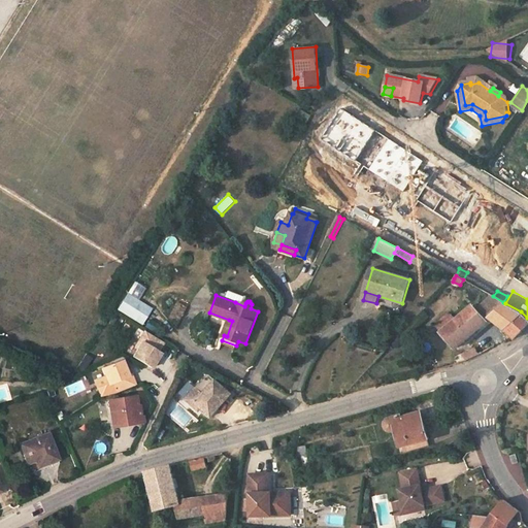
[(441,331),(455,348),(491,318),(514,337),(522,332),(527,324),(527,318),(521,311),(505,303),(503,302),(493,296),(476,309),(472,305),(456,320),(441,331)]
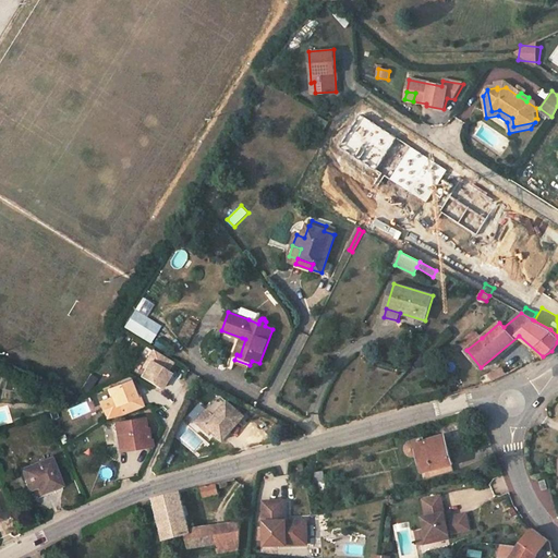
[(130,318),(125,326),(143,336),(147,329),(130,318)]
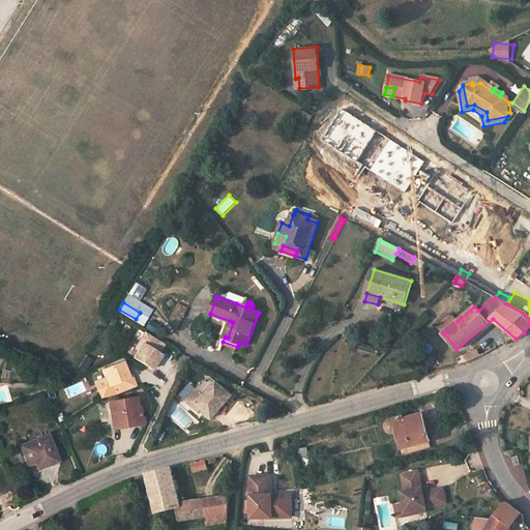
[(443,332),(458,321),(450,314),(437,326),(443,332)]
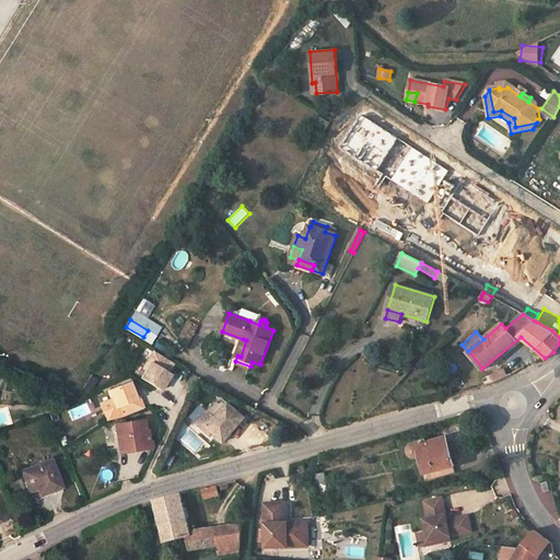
[(246,340),(243,339),(237,356),(241,357),(246,340)]
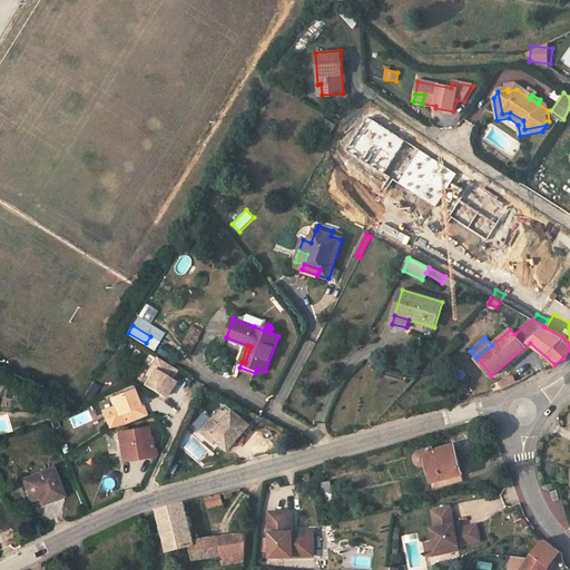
[(170,377),(176,367),(157,356),(151,366),(154,369),(149,375),(144,383),(163,395),(170,384),(167,382),(170,377)]
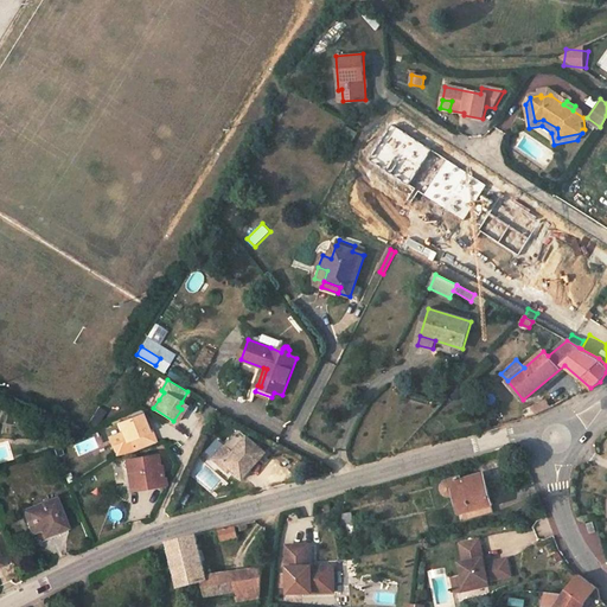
[(536,414),(550,407),(547,400),(531,407),(536,414)]
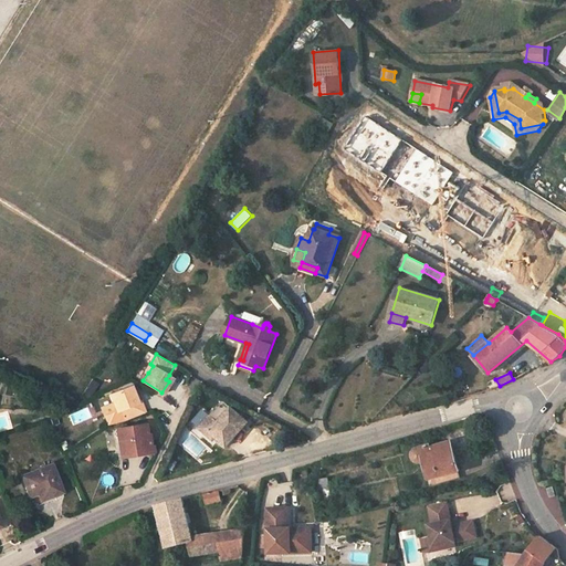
[(119,409),(124,420),(145,411),(140,399),(137,401),(129,385),(108,394),(116,410),(119,409)]
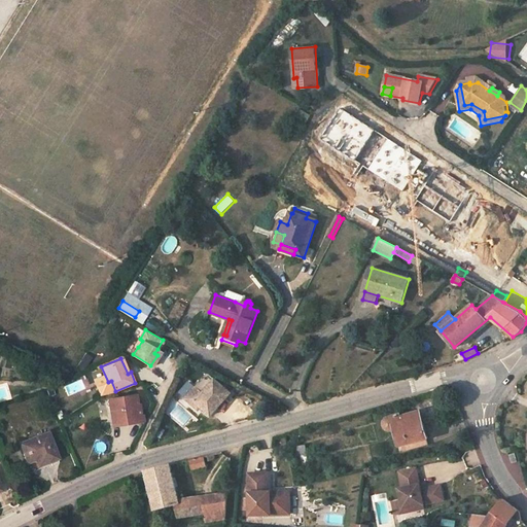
[(212,415),(227,397),(223,393),(227,389),(208,374),(186,398),(199,410),(202,406),(212,415)]
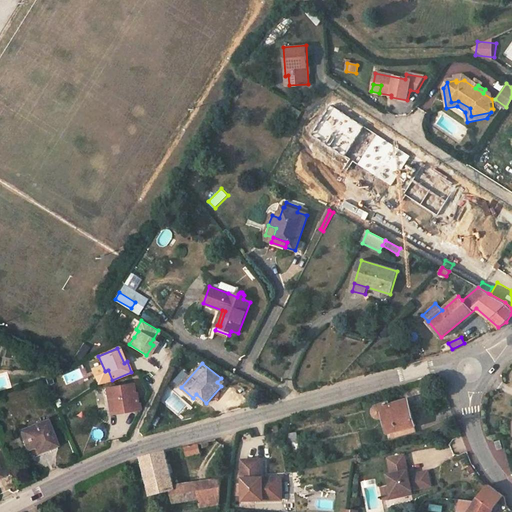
[(101,378),(93,376),(94,384),(95,385),(102,384),(101,378)]
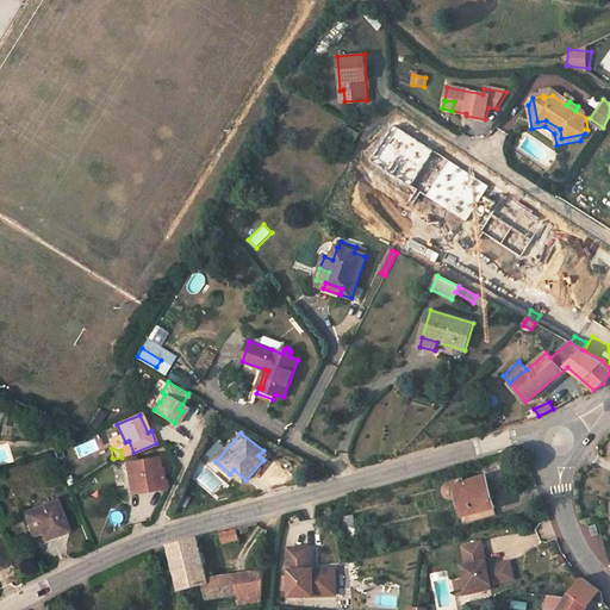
[(159,468),(156,456),(124,461),(129,492),(163,487),(161,468),(159,468)]
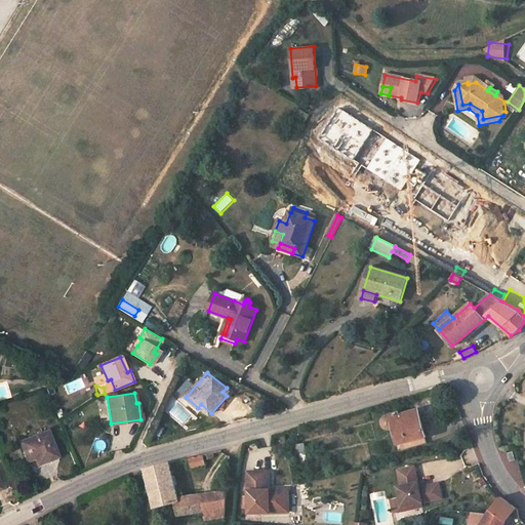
[(402,443),(425,436),(427,436),(418,410),(400,415),(399,413),(387,417),(385,419),(385,423),(386,426),(387,428),(389,429),(391,429),(395,428),(400,443),(402,443)]
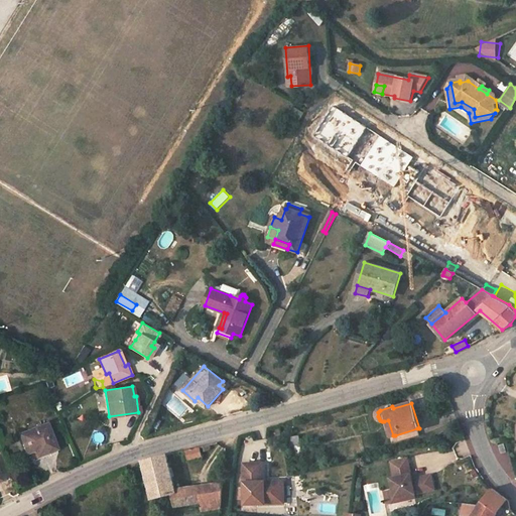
[(46,448),(55,445),(46,422),(19,433),(26,453),(34,449),(36,456),(47,452),(46,448)]
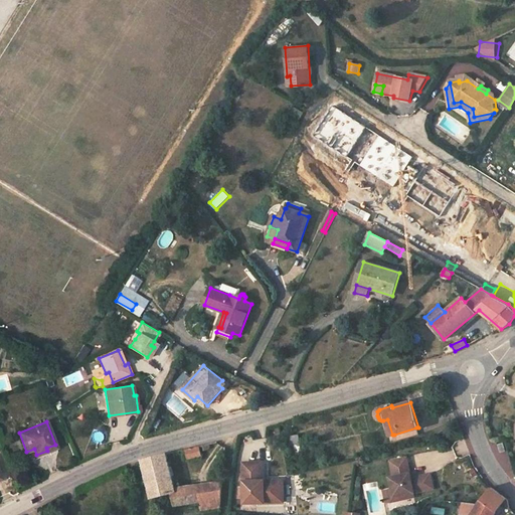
[(418,435),(416,427),(394,435),(396,441),(418,435)]
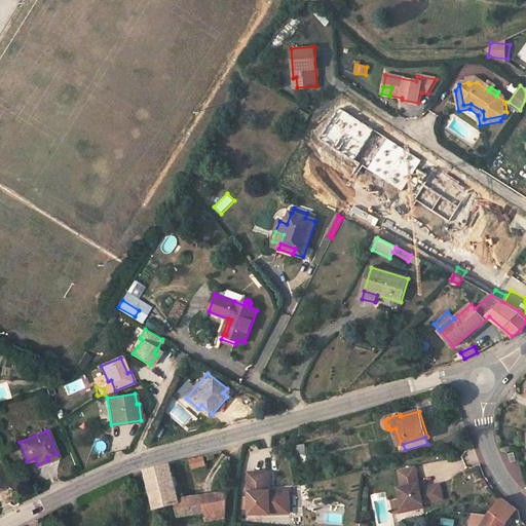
[(304,446),(297,447),(301,464),(308,462),(304,446)]
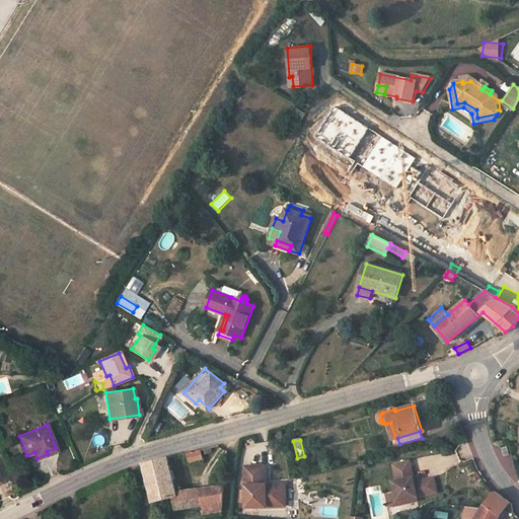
[(201,450),(189,453),(191,462),(203,459),(201,450)]
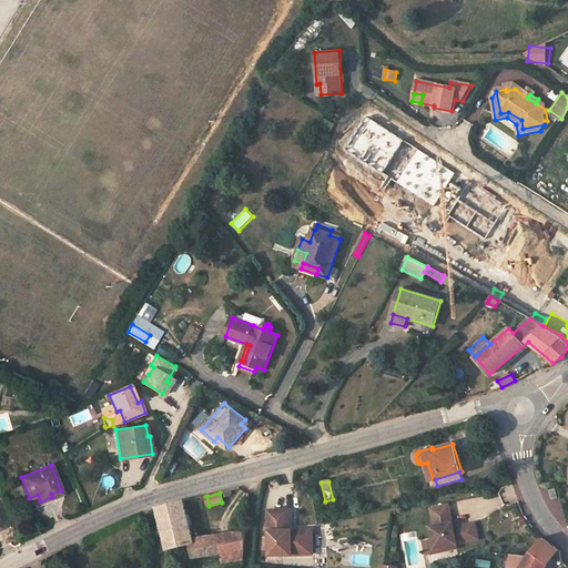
[(38,495),(29,498),(32,505),(40,501),(38,495)]
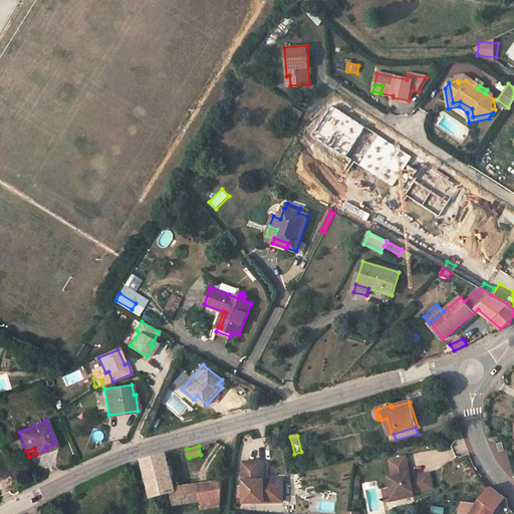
[(0,477),(1,477),(8,474),(0,453),(0,452),(0,477)]
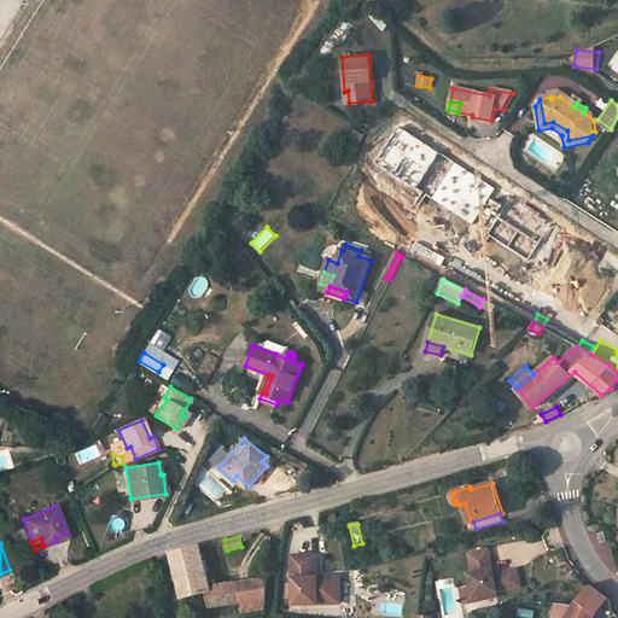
[(264,610),(267,578),(211,587),(200,546),(182,551),(172,553),(182,598),(200,593),(202,595),(204,598),(207,598),(209,598),(211,606),(242,602),(244,612),(264,610)]
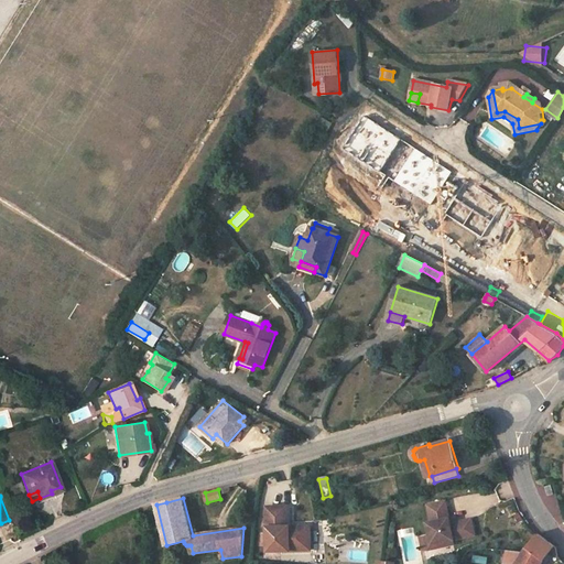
[(446,502),(432,506),(433,513),(431,513),(432,522),(427,522),(431,535),(432,544),(453,540),(475,534),(472,520),(451,524),(446,502)]
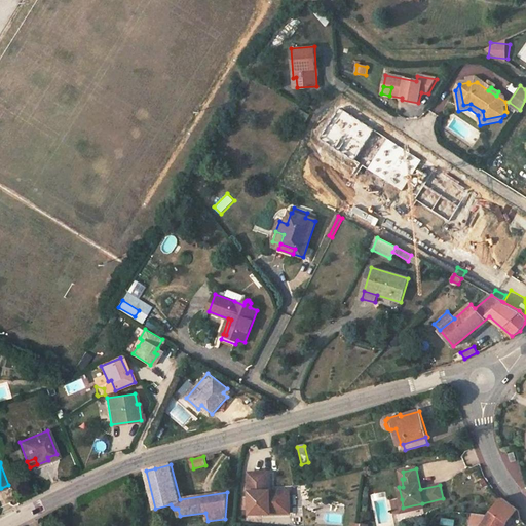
[(268,474),(249,474),(250,515),(290,514),(289,491),(274,492),(274,494),(270,494),(270,492),(268,492),(268,474)]
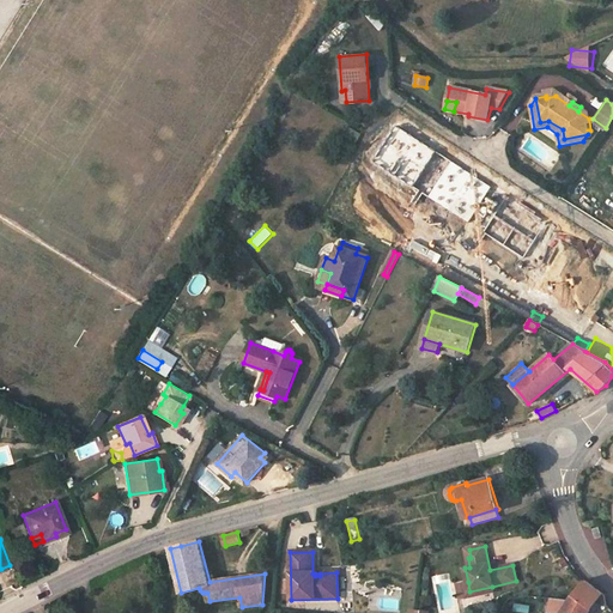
[(602,595),(584,580),(569,600),(553,599),(550,612),(554,612),(589,612),(590,611),(595,605),(602,595)]
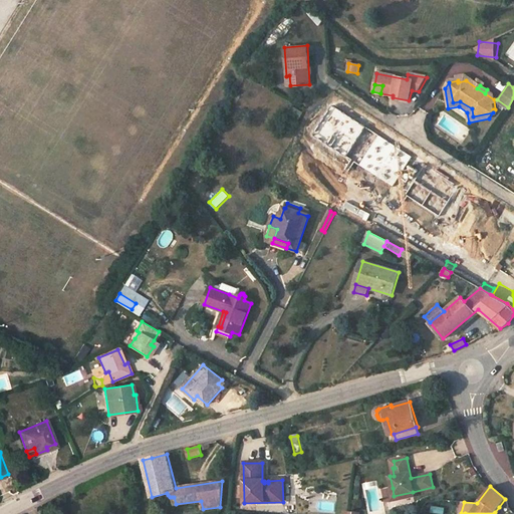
[(394,496),(393,488),(389,489),(391,501),(414,496),(413,492),(394,496)]
